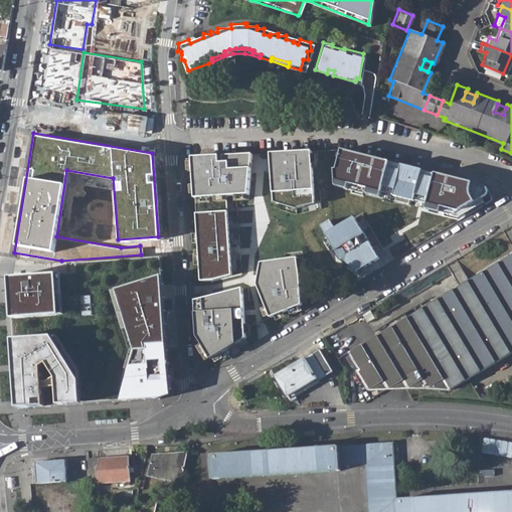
[(332,167),(334,184),(458,216),(491,196),(483,182),(339,146),(334,168),(332,167)]
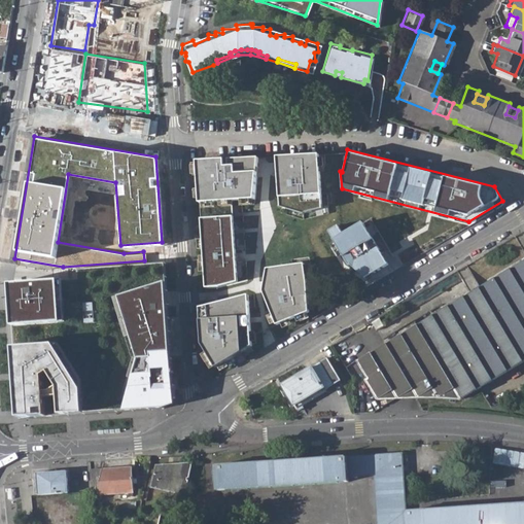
[(319,151),(276,153),(279,206),(302,213),(323,209),(319,151)]
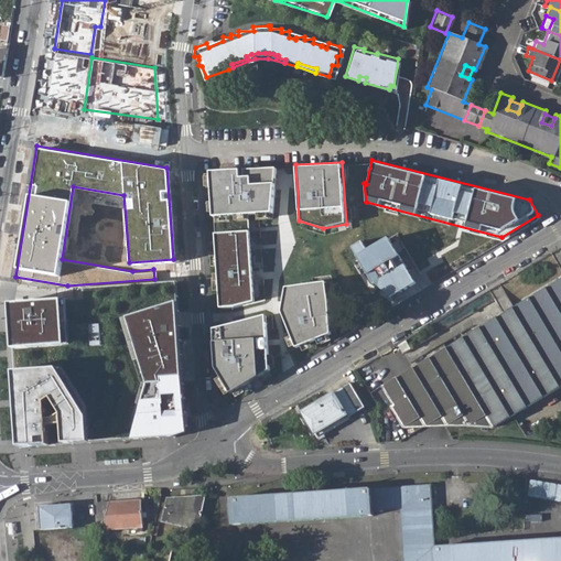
[(278,165),(209,169),(213,218),(247,216),(273,215),(278,165)]
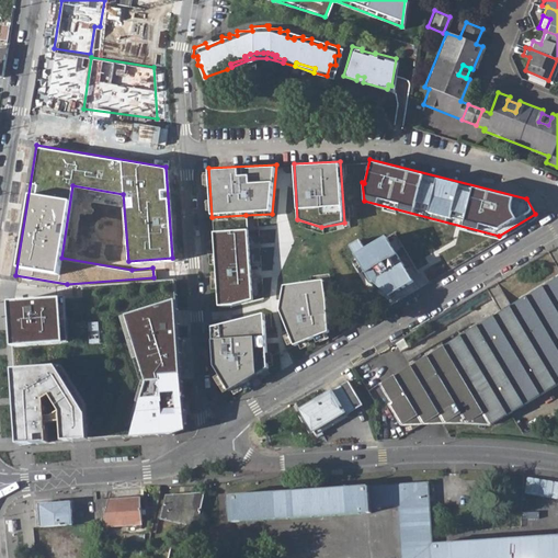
[(212,217),(218,304),(230,303),(252,297),(246,215),(212,217)]
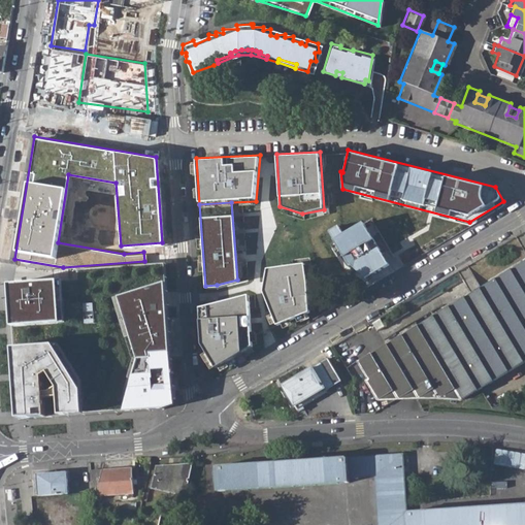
[(388,263),(362,221),(332,238),(350,268),(352,266),(364,276),(388,263)]
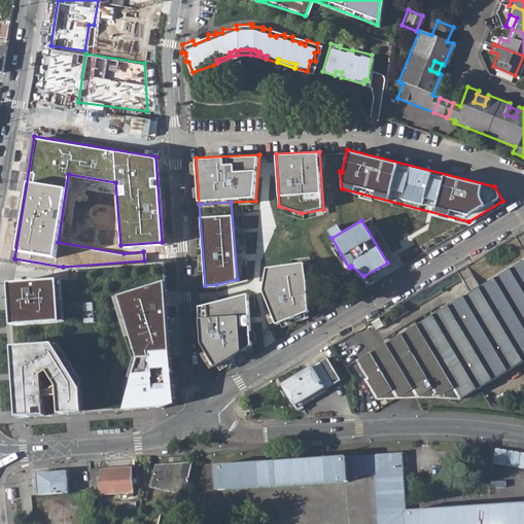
[(458,396),(523,356),(523,256),(353,359),(364,377),(363,378),(374,396),(458,396)]
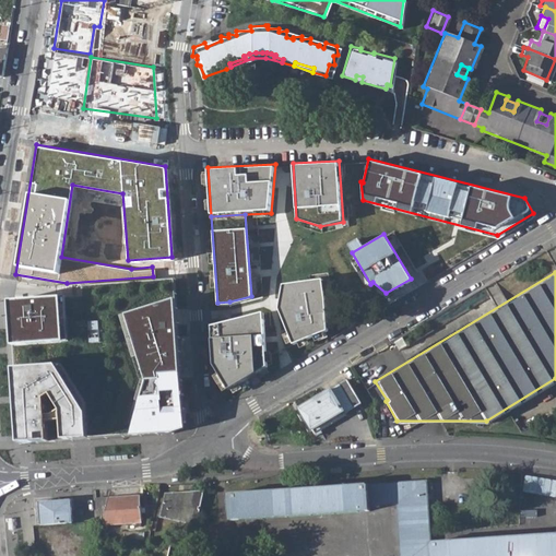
[(81,288),(82,296),(8,300),(19,440),(170,429),(184,422),(174,275),(153,276),(81,282),(81,288)]
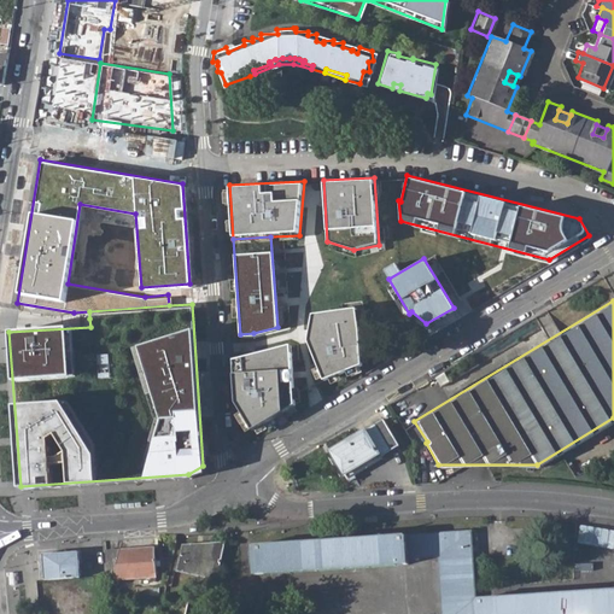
[(361,366),(355,307),(310,313),(307,341),(322,379),(361,366)]
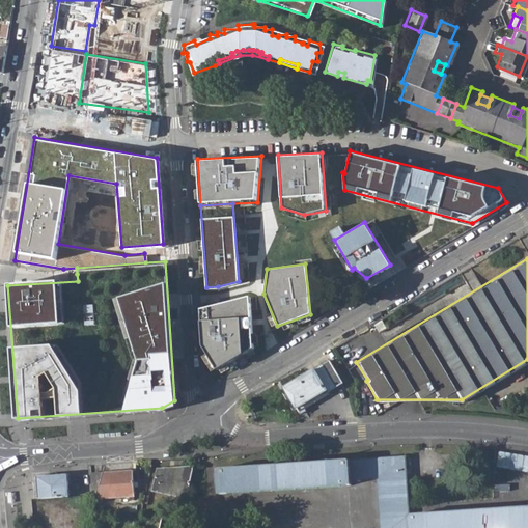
[(251,349),(248,295),(199,308),(201,345),(216,369),(251,349)]
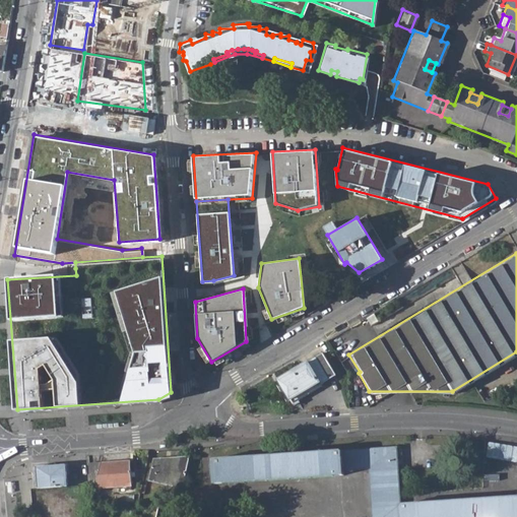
[(288,397),(292,403),(297,400),(295,397),(319,383),(318,381),(332,373),(320,351),(275,377),(286,397),(288,397)]
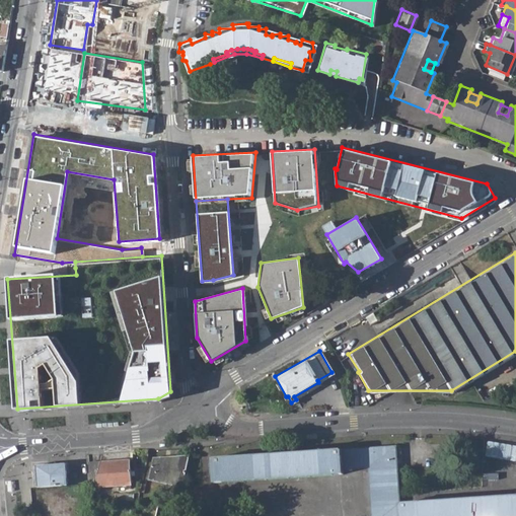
[(393,443),(329,447),(330,472),(341,471),(341,466),(366,464),(370,515),(407,515),(406,501),(397,501),(393,443)]
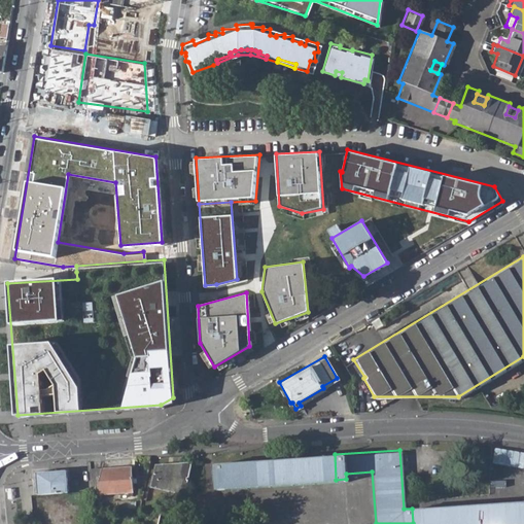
[(335,454),(268,459),(270,484),(336,480),(335,454)]
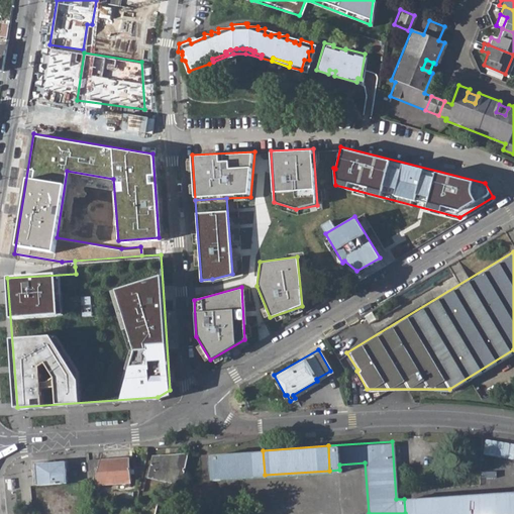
[(263,450),(209,453),(211,479),(265,475),(263,450)]
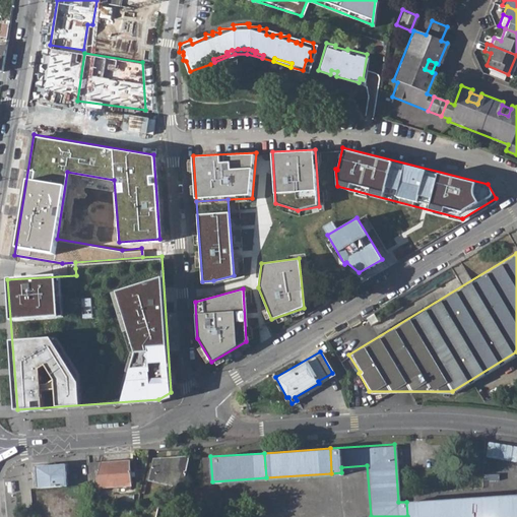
[(151,456),(147,478),(182,476),(187,454),(151,456)]
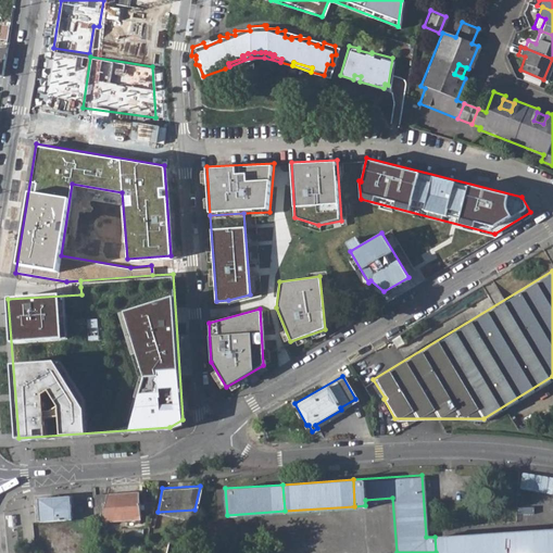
[(100,516),(99,520),(138,517),(136,490),(104,492),(100,516)]
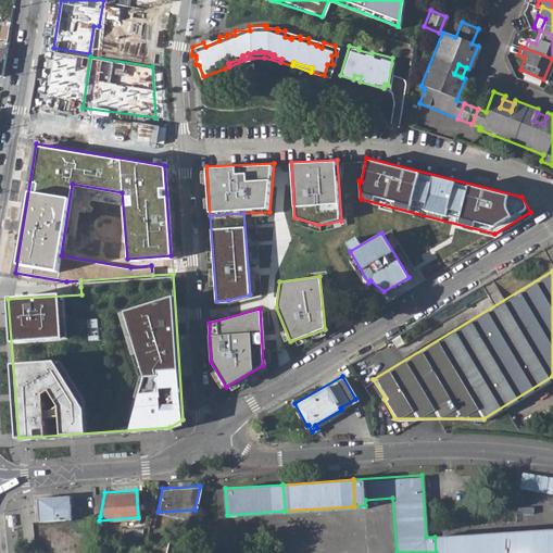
[(92,493),(95,516),(100,516),(104,492),(92,493)]
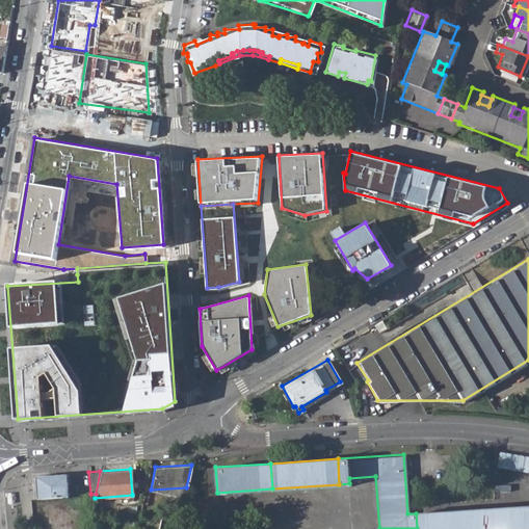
[(34,475),(35,497),(67,495),(64,473),(34,475)]
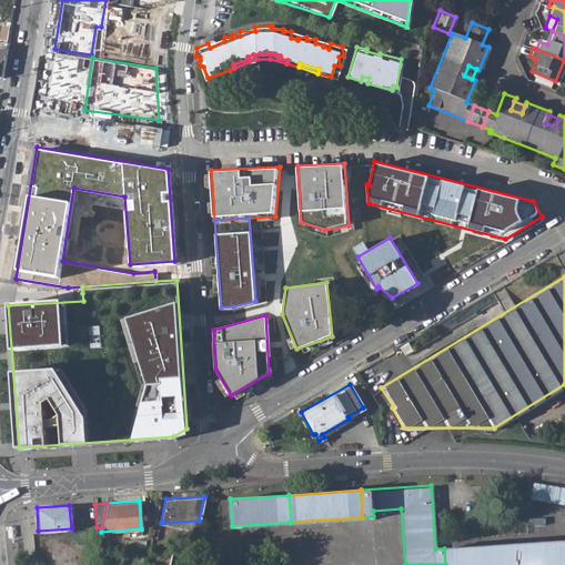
[(564,564),(564,538),(516,543),(517,564),(564,564)]
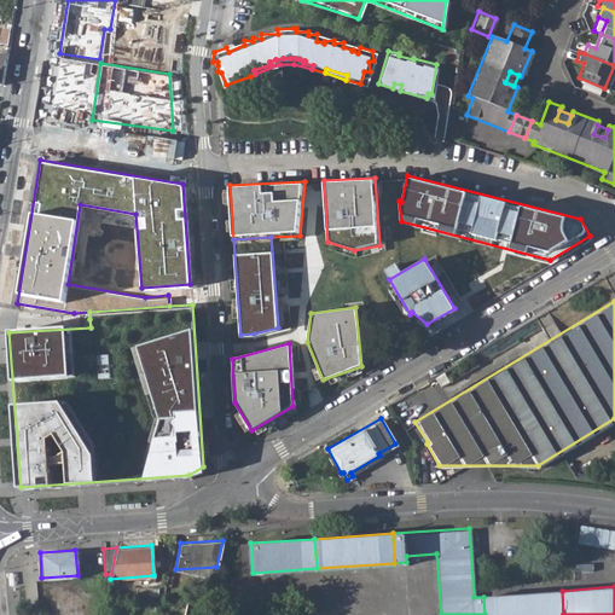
[(563,614),(562,591),(483,597),(485,614),(563,614)]
